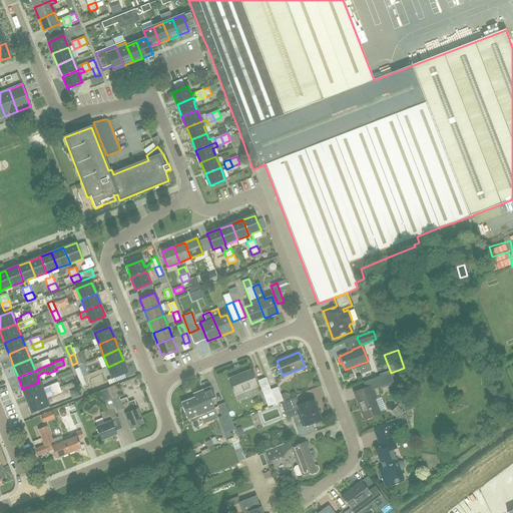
[(41,368),(50,364),(48,359),(39,363),(41,368)]
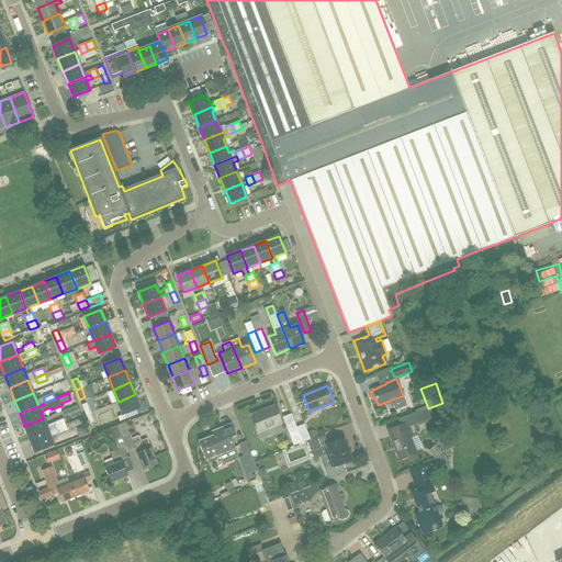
[(139,407),(135,394),(119,402),(123,414),(139,407)]
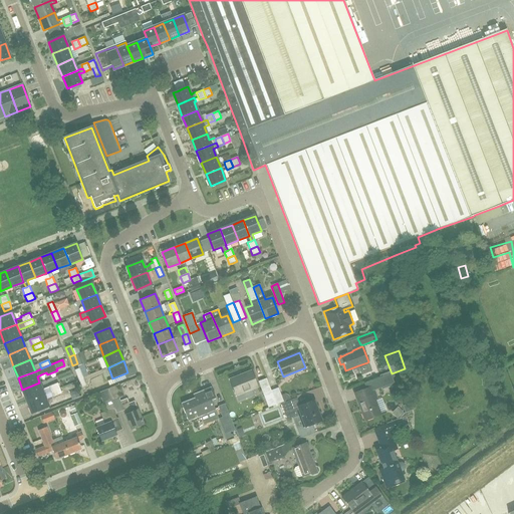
[(79,367),(74,369),(78,379),(83,377),(79,367)]
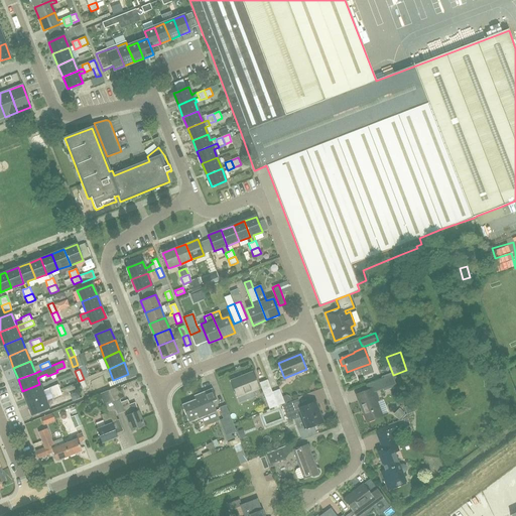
[(239,403),(256,397),(253,390),(259,387),(253,373),(232,381),(238,396),(236,397),(239,403)]
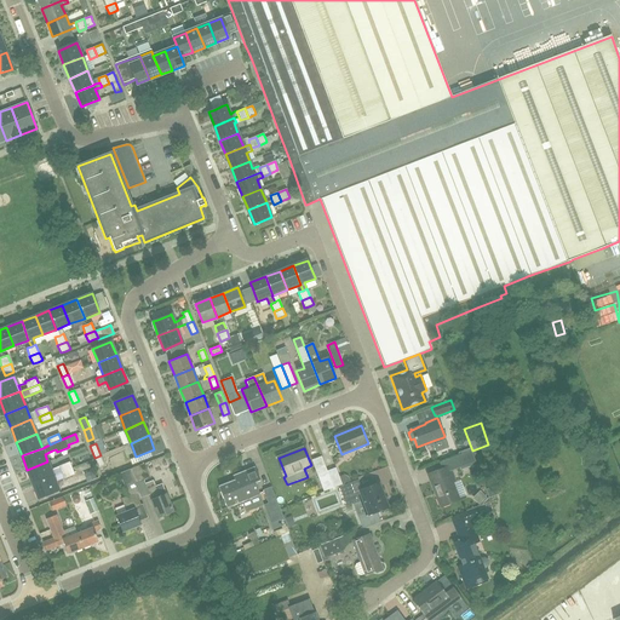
[(471,451),(455,457),(459,468),(475,461),(471,451)]
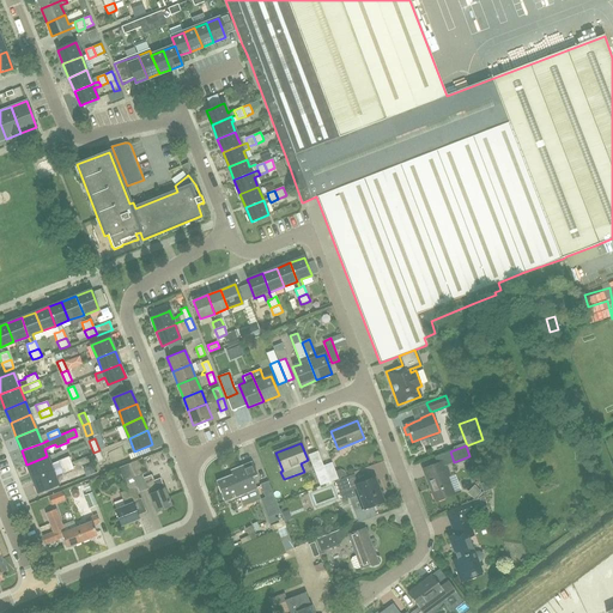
[(99,450),(93,453),(97,462),(103,460),(99,450)]
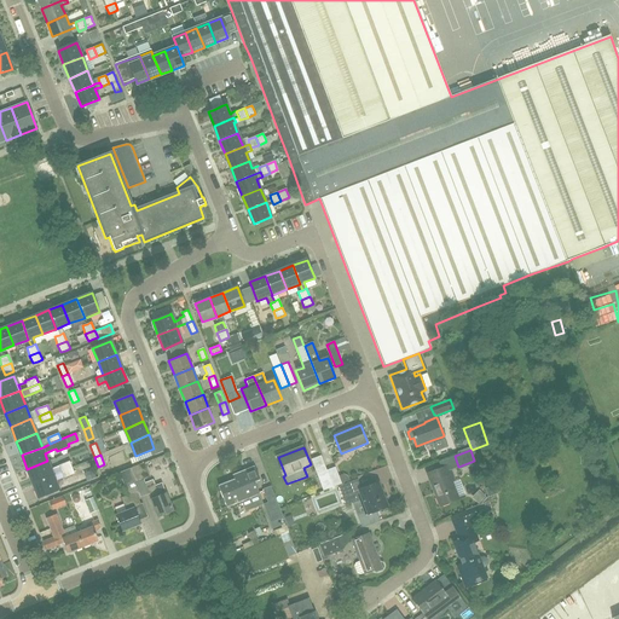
[(27,469),(33,482),(53,475),(47,461),(27,469)]
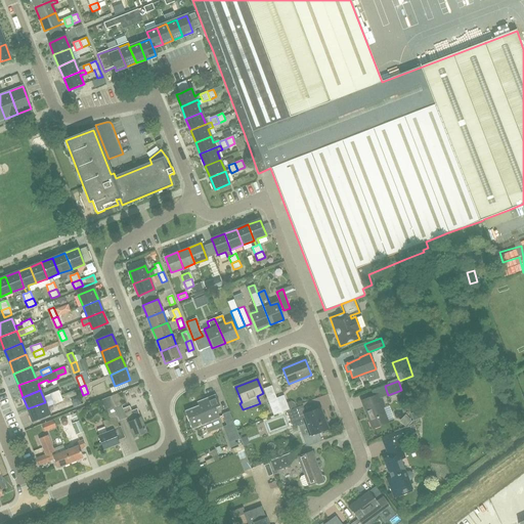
[(46,401),(60,396),(58,390),(49,394),(44,396),(46,401)]
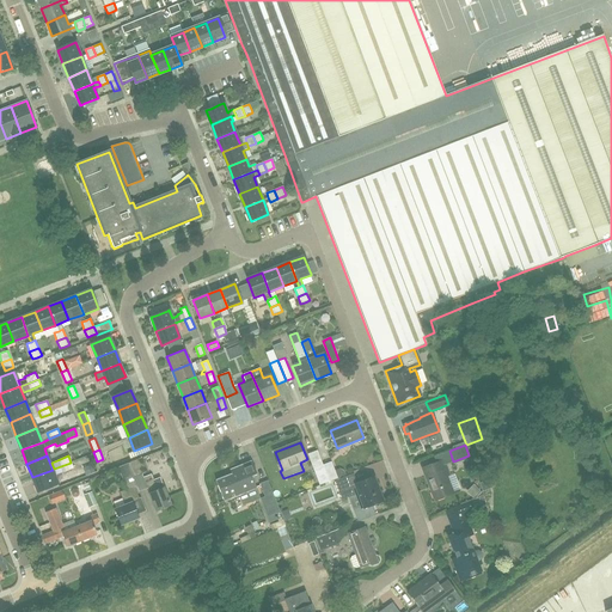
[(127,464),(133,478),(148,472),(142,458),(127,464)]
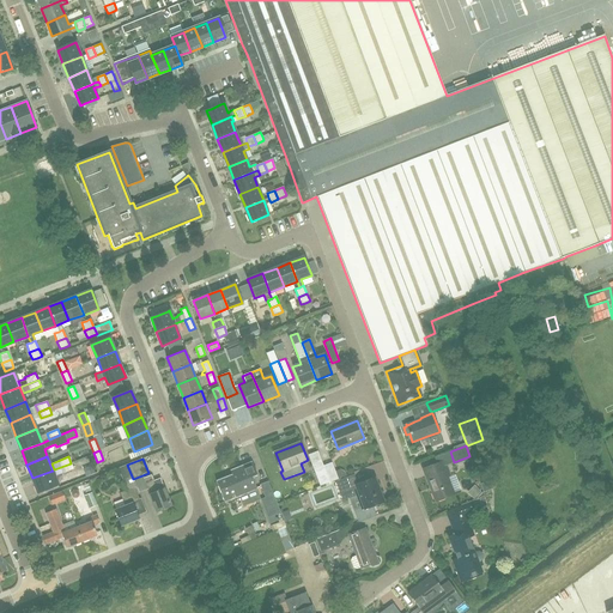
[(443,461),(436,463),(423,469),(435,501),(453,495),(447,477),(449,475),(445,466),(443,461)]
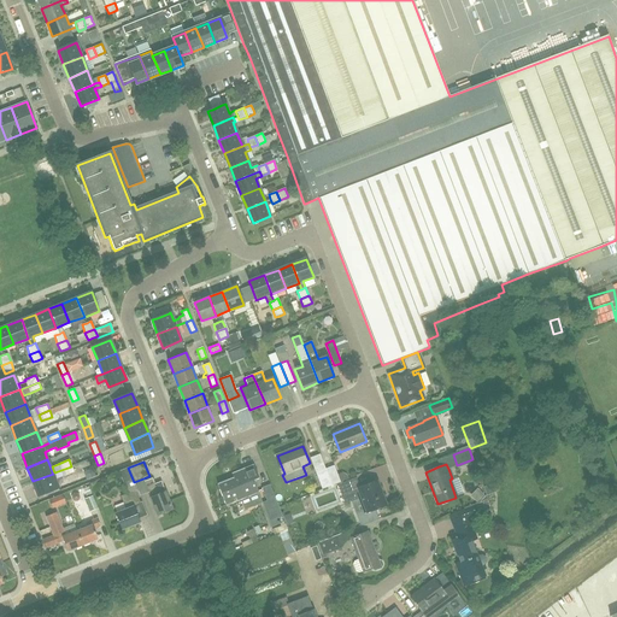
[(334,465),(325,469),(331,486),(335,483),(340,482),(338,475),(334,465)]
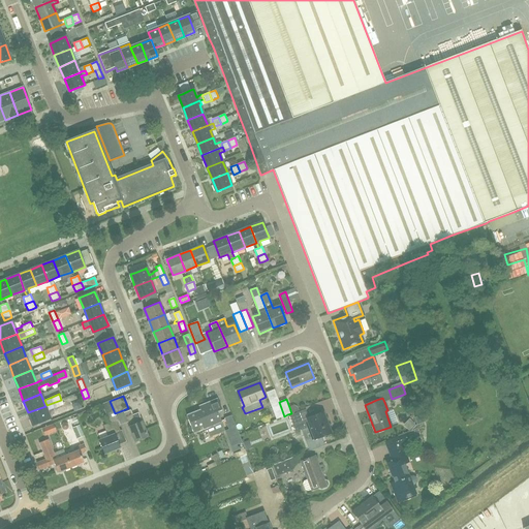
[(61,400),(47,405),(49,410),(54,408),(55,409),(64,405),(63,404),(61,400)]
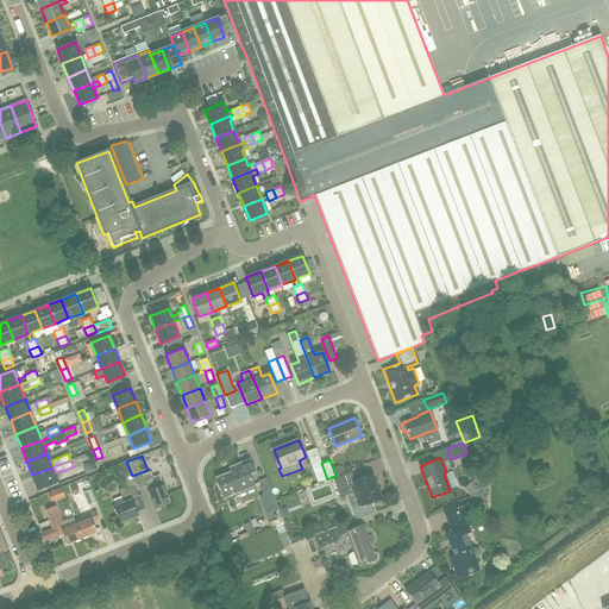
[(231,472),(215,478),(224,498),(256,485),(251,473),(256,472),(251,460),(230,469),(231,472)]
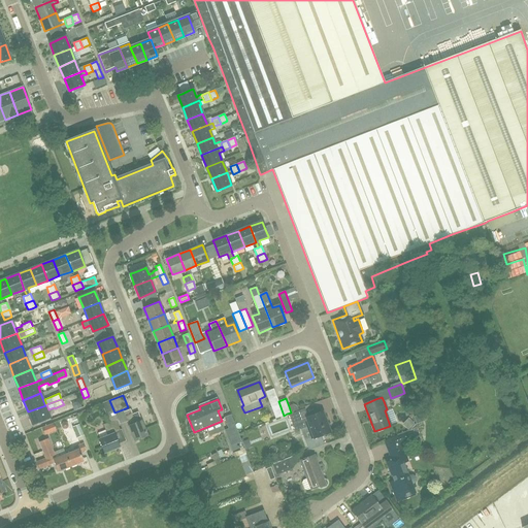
[(118,420),(114,413),(109,400),(101,403),(106,416),(104,416),(107,423),(103,425),(107,435),(99,439),(104,453),(120,447),(113,433),(120,431),(116,421),(118,420)]
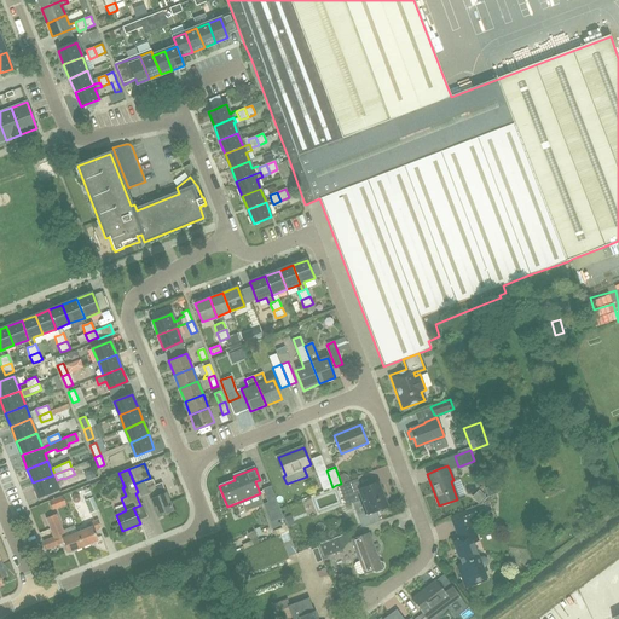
[(333,487),(327,470),(316,474),(323,491),(333,487)]
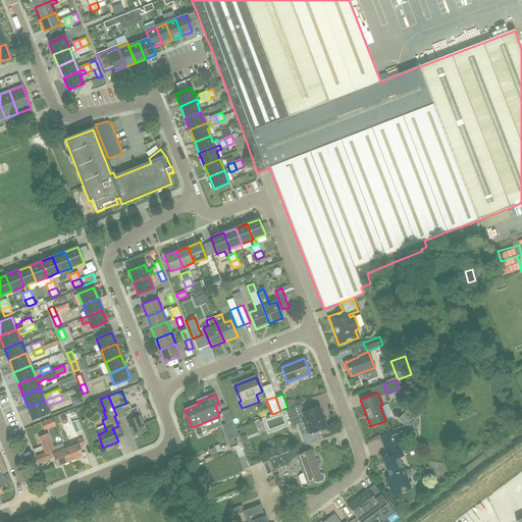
[(45,401),(28,407),(33,419),(50,413),(45,401)]
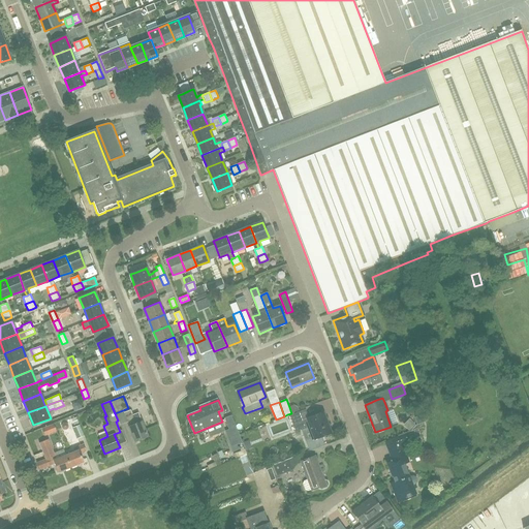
[(298,425),(308,421),(310,426),(315,439),(321,436),(331,433),(322,412),(309,417),(306,409),(293,414),(293,413),(291,413),(287,414),(294,432),(300,430),(298,425)]
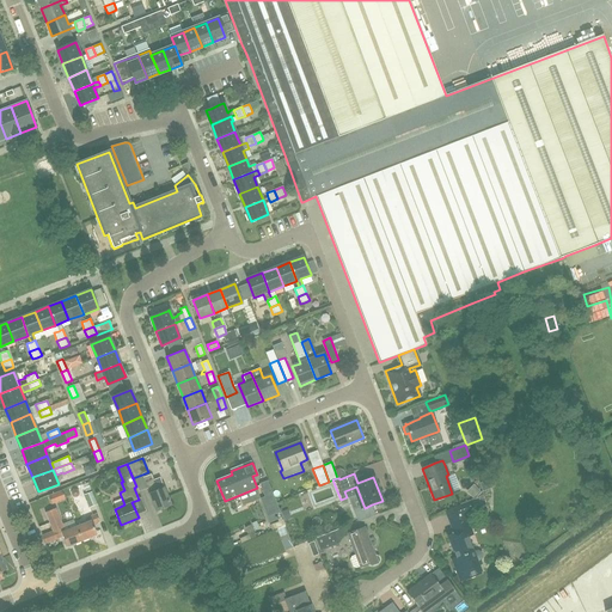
[(150,493),(150,494),(155,510),(171,505),(164,488),(158,490),(152,475),(144,477),(150,493)]
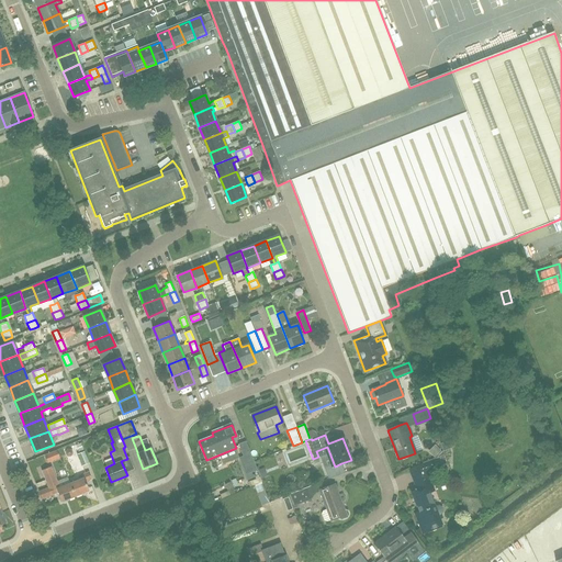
[(258,471),(246,442),(239,445),(244,457),(239,459),(247,475),(258,471)]
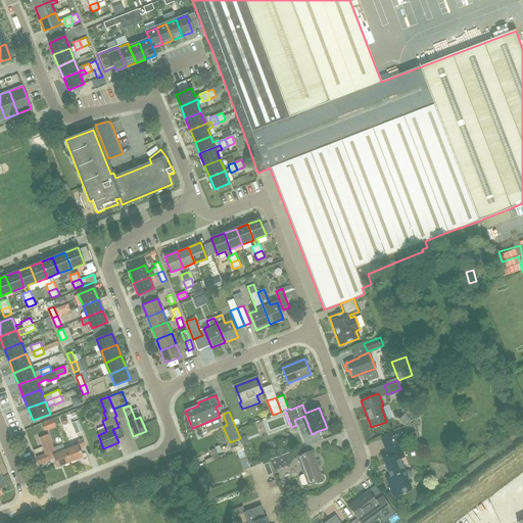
[(53,420),(42,424),(44,431),(56,427),(53,420)]
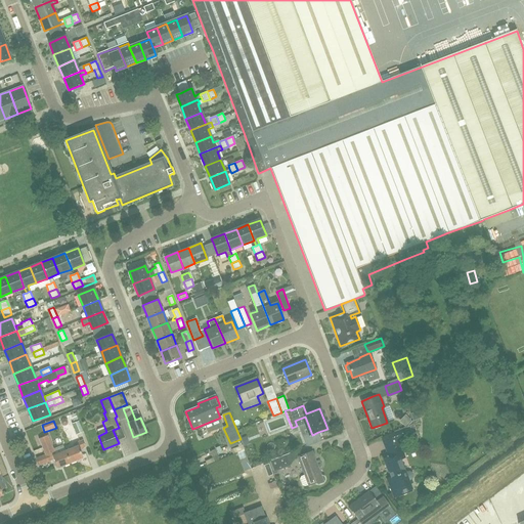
[(72,424),(76,435),(83,432),(79,421),(72,424)]
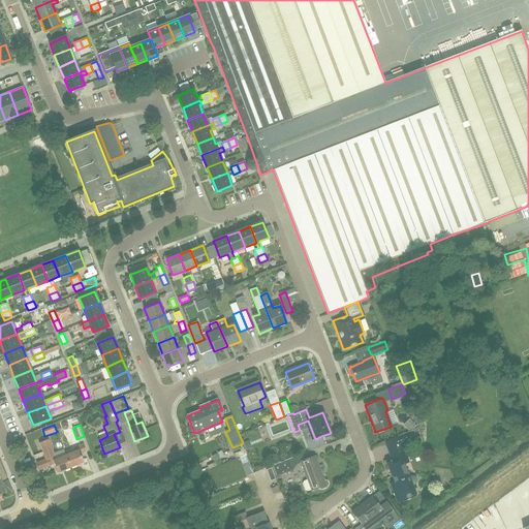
[(398,437),(385,442),(392,458),(385,460),(395,481),(391,484),(398,502),(416,495),(412,485),(414,484),(415,483),(416,480),(416,478),(414,476),(413,476),(411,476),(409,477),(404,464),(409,462),(402,444),(411,441),(408,433),(398,437)]
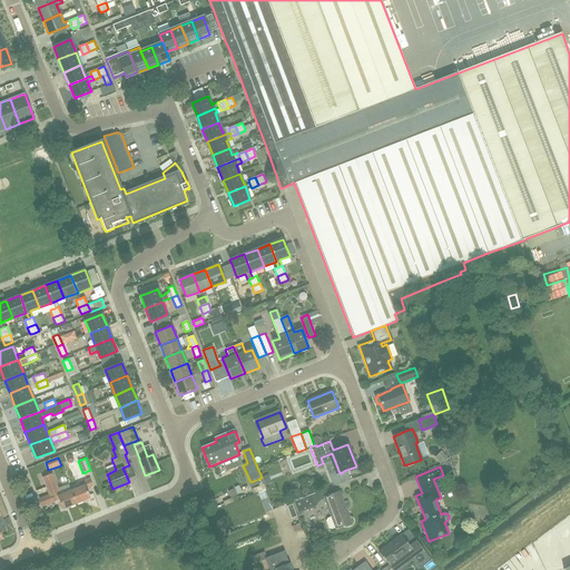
[(340,473),(330,477),(333,485),(350,480),(346,470),(340,473)]
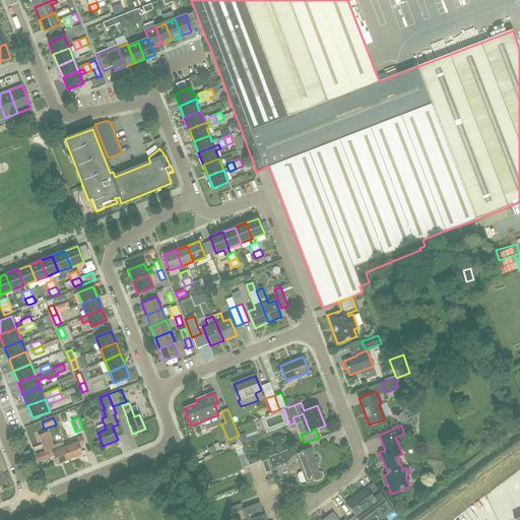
[(48,432),(39,436),(45,451),(48,458),(54,456),(57,464),(70,459),(65,448),(56,452),(54,448),(48,432)]
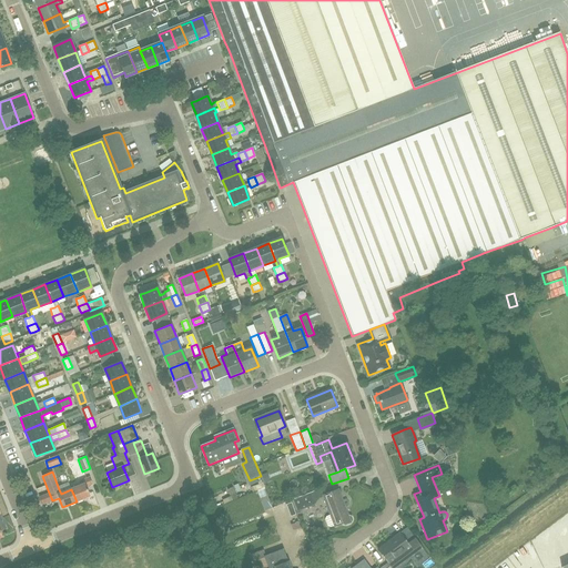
[(81,480),(82,485),(71,489),(77,501),(90,497),(87,487),(93,485),(90,477),(81,480)]
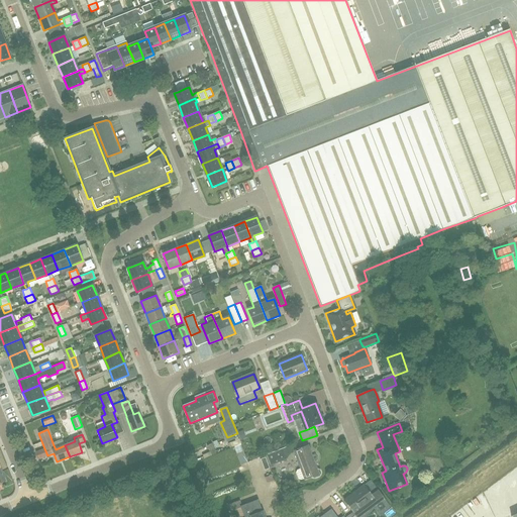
[(300,480),(304,478),(304,479),(311,477),(314,479),(319,477),(321,474),(320,470),(317,469),(308,445),(294,451),(294,452),(300,469),(296,471),(295,473),(297,479),(300,480)]
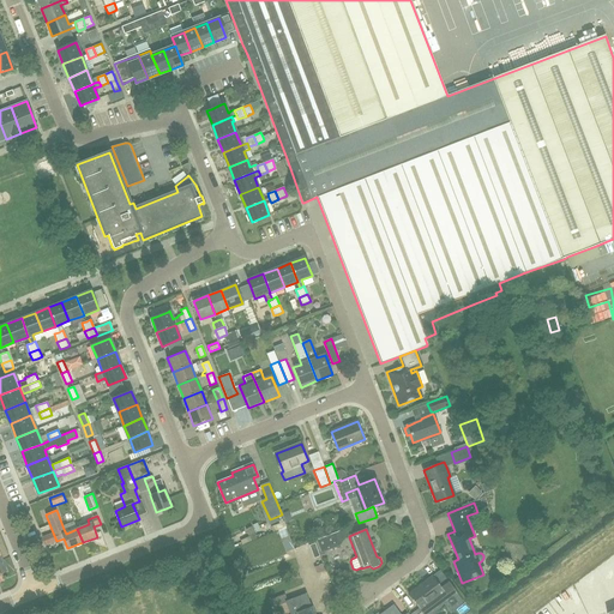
[(339,546),(335,533),(315,540),(320,553),(339,546)]
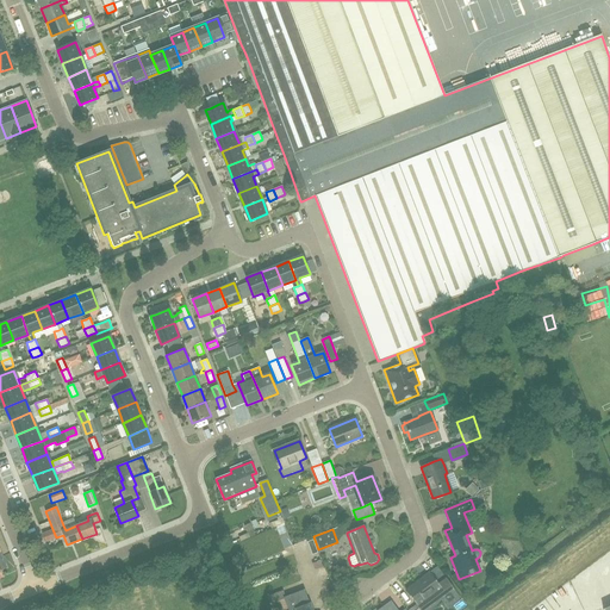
[(405,590),(416,604),(408,609),(433,609),(443,602),(448,609),(461,599),(455,593),(444,579),(437,584),(429,573),(405,590)]
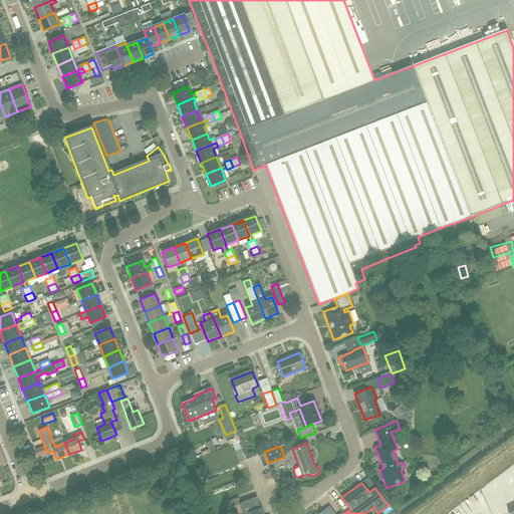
[(287,495),(284,486),(278,488),(281,498),(287,495)]
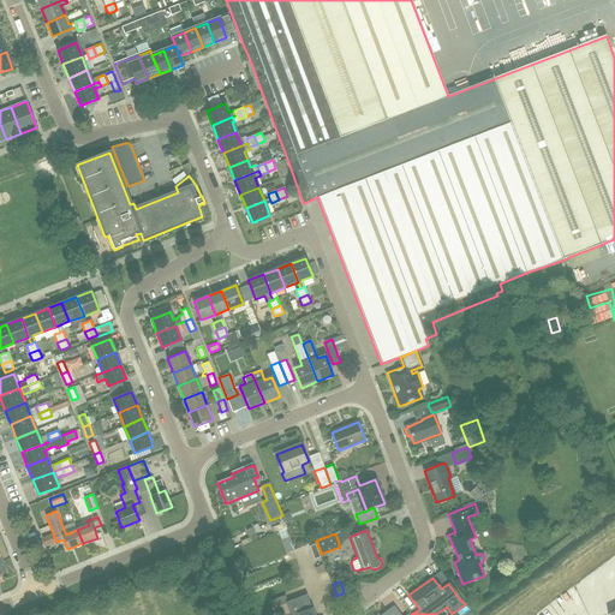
[(288,603),(287,602),(285,595),(270,601),(274,608),(286,603),(288,603)]
